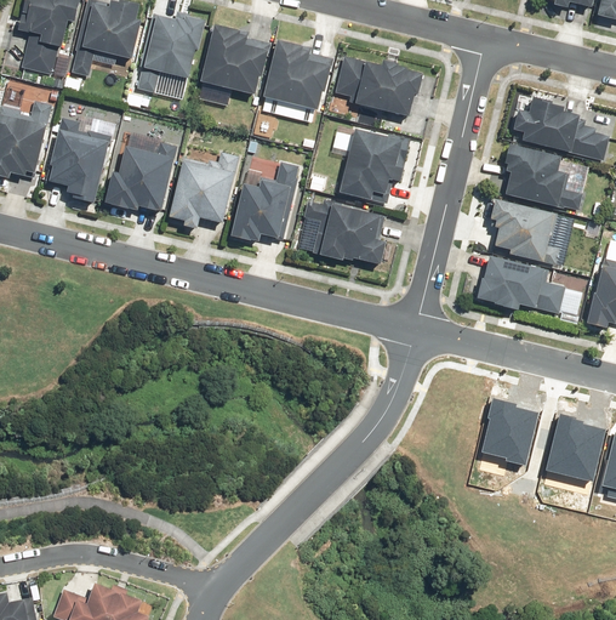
[(18,67),(50,75),(56,47),(61,47),(68,21),(74,23),(79,0),(24,0),(21,12),(28,13),(27,17),(21,16),(16,30),(28,33),(18,67)]
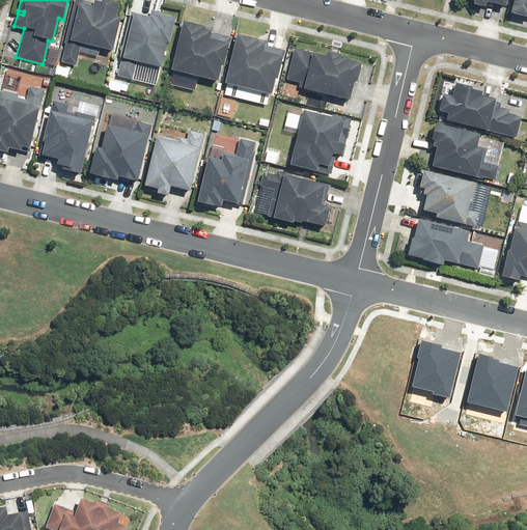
[(59,61),(74,65),(79,43),(113,51),(120,18),(116,17),(119,3),(106,0),(101,0),(101,2),(94,0),(93,3),(79,0),(73,0),(62,44),(63,44),(59,61)]
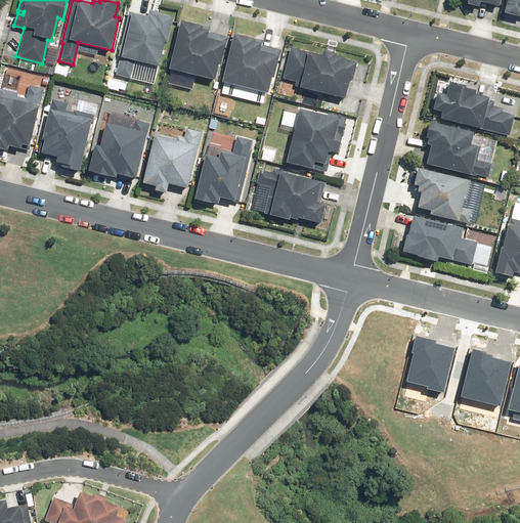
[(506,0),(504,11),(519,14),(519,0),(506,0)]
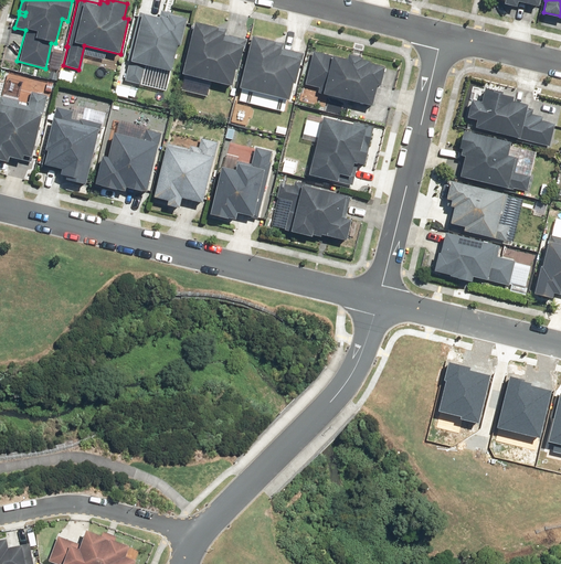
[(137,13),(126,61),(128,61),(123,81),(139,85),(144,65),(171,72),(178,45),(180,46),(187,19),(171,16),(171,13),(159,10),(157,18),(137,13)]
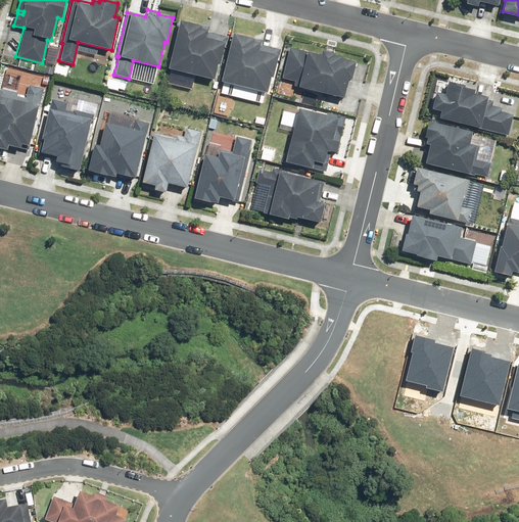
[(180,20),(169,69),(214,80),(218,64),(220,65),(225,43),(226,37),(207,32),(208,28),(180,20)]
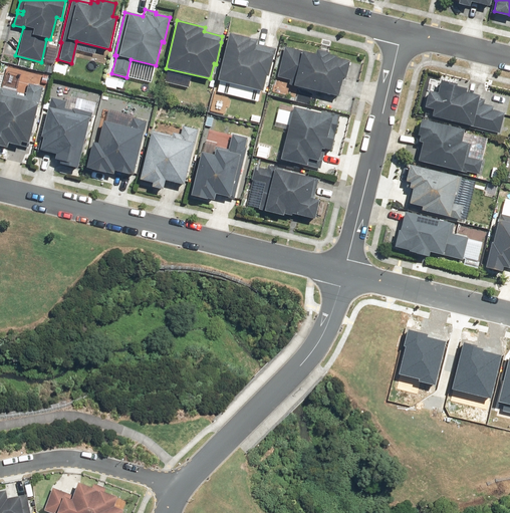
[(229,33),(218,80),(262,91),(266,76),(268,77),(273,55),(272,55),(274,48),(255,44),(256,40),(229,33)]
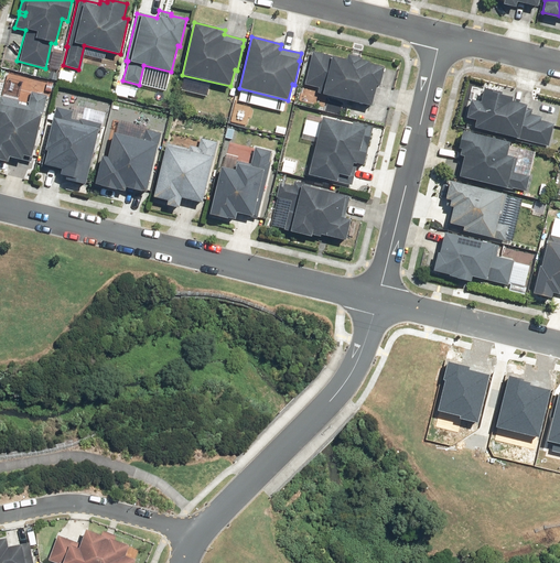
[(316,93),(372,106),(376,86),(379,87),(385,67),(368,63),(369,62),(362,61),(362,58),(347,54),(346,60),(311,51),(303,85),(318,88),(316,93)]
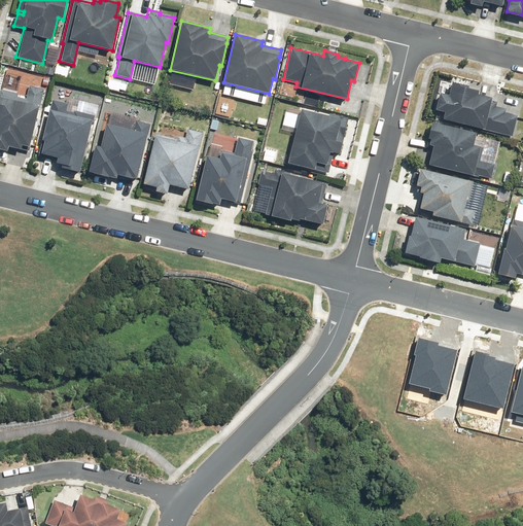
[(483,129),(509,135),(514,114),(502,111),(503,108),(493,105),(494,101),(490,100),(491,96),(476,92),(477,89),(466,85),(466,84),(451,80),(448,93),(439,91),(434,108),(443,110),(441,117),(483,128),(483,129)]
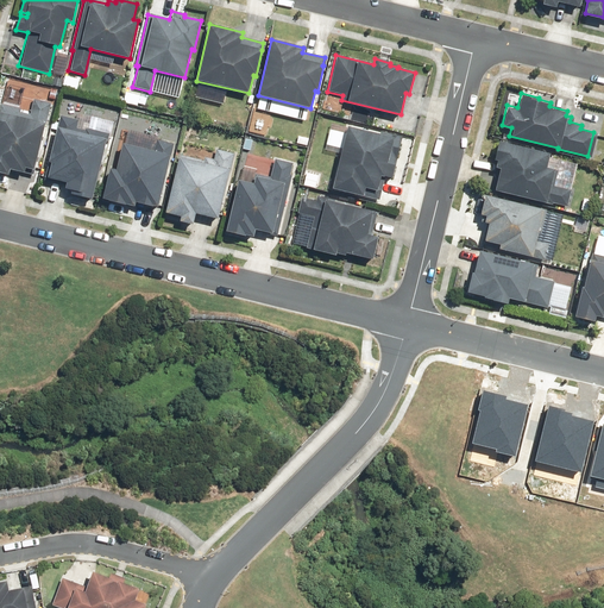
[(0,173),(8,175),(10,170),(24,174),(25,169),(33,170),(45,124),(44,123),(49,102),(32,99),(29,114),(18,112),(19,108),(0,104),(0,173)]
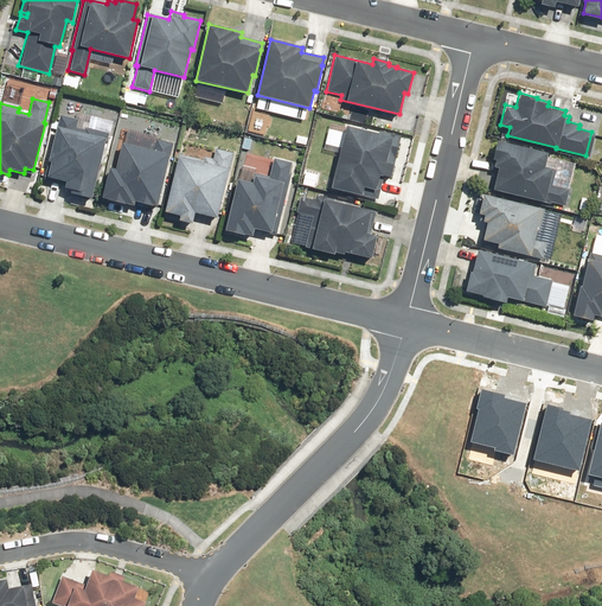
[(71,193),(93,199),(107,139),(106,139),(107,133),(83,127),(83,129),(75,127),(76,120),(58,115),(55,128),(57,128),(50,159),(47,159),(43,180),(56,183),(57,180),(66,183),(64,189),(72,190),(71,193)]
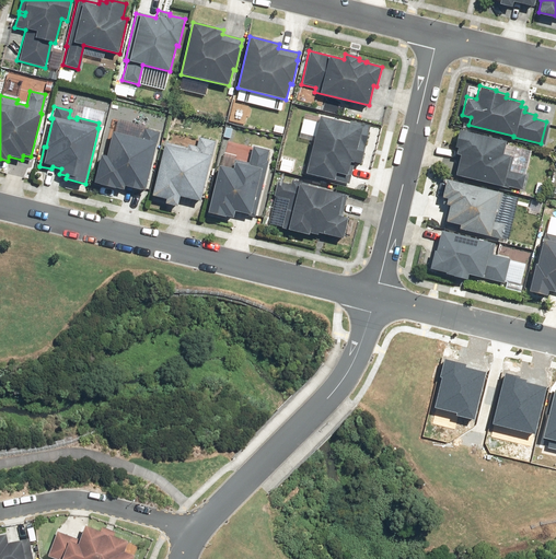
[(320,117),(305,174),(335,181),(336,173),(347,176),(350,162),(360,164),(363,152),(357,151),(360,134),(366,135),(368,126),(349,121),(349,124),(320,117)]
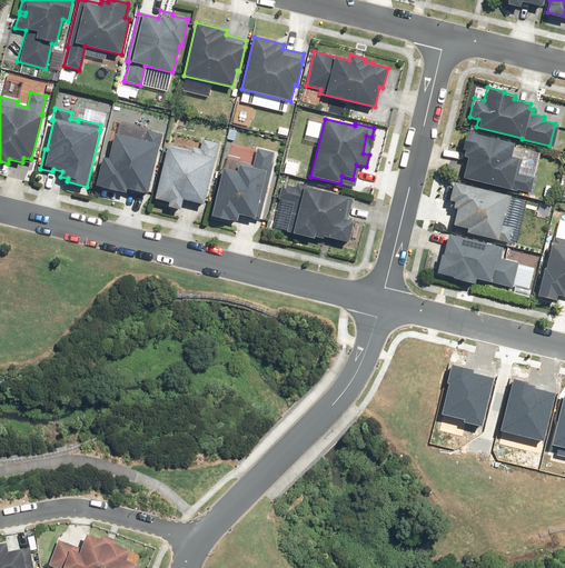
[(515,188),(527,191),(532,176),(516,172),(519,157),(509,155),(513,140),(465,129),(461,148),(464,148),(462,155),(466,156),(462,176),(509,187),(509,189),(514,190),(515,188)]
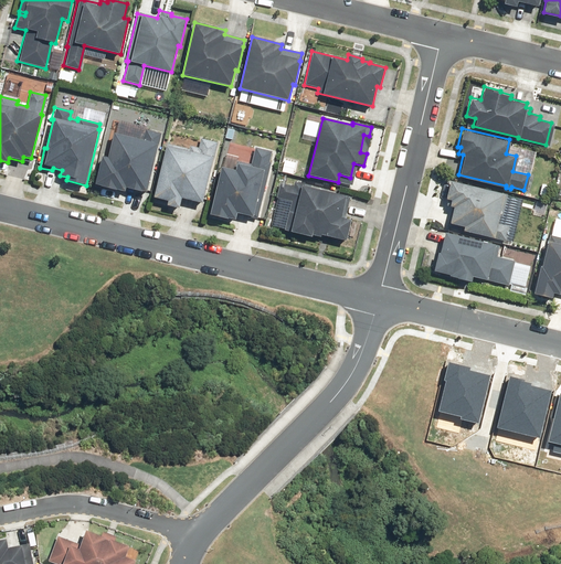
[(95,185),(124,192),(125,188),(147,193),(158,144),(157,144),(160,134),(144,130),(141,140),(114,134),(107,158),(102,157),(95,185)]
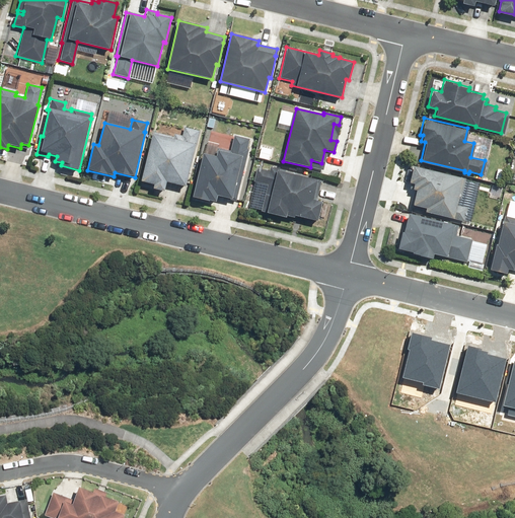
[(166,182),(186,188),(196,144),(195,144),(199,131),(182,127),(180,135),(172,134),(171,136),(153,132),(141,181),(154,185),(153,189),(164,192),(166,182)]
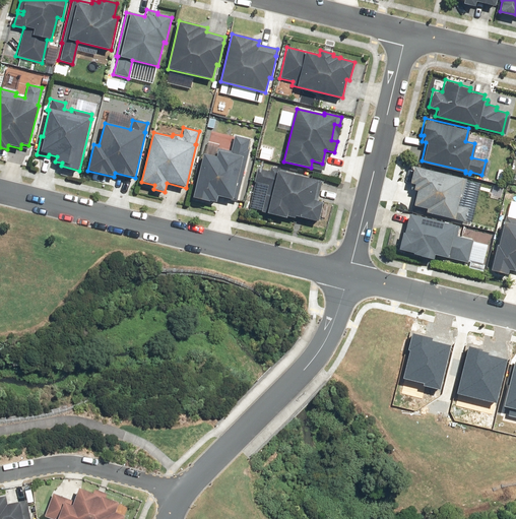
[(203,153),(193,198),(209,202),(209,200),(216,202),(217,196),(236,201),(248,149),(246,149),(249,139),(233,135),(229,150),(216,147),(214,155),(203,153)]
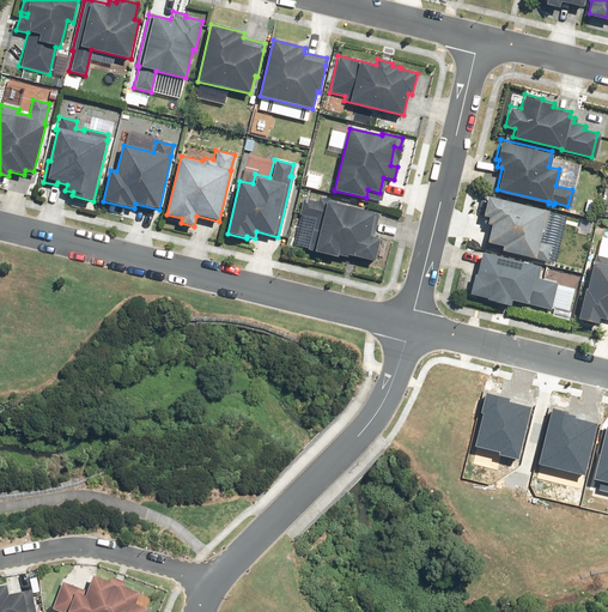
[(546,207),(486,194),(482,214),(488,216),(487,222),(491,223),(487,240),(502,243),(500,248),(535,255),(534,258),(545,260),(548,244),(537,241),(546,207)]
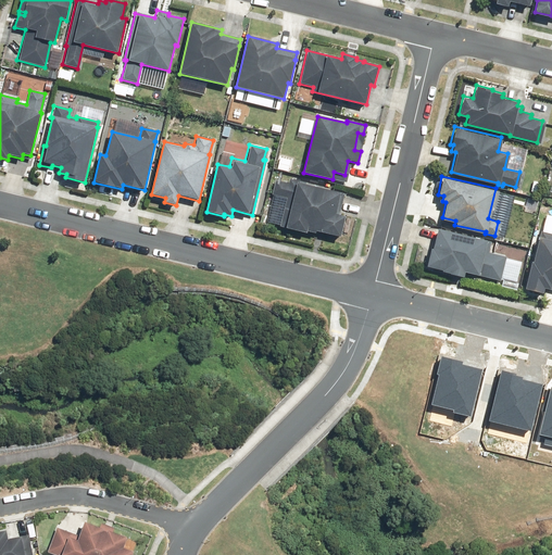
[(316,231),(340,237),(346,216),(336,214),(341,193),(340,193),(303,185),(304,181),(287,178),(286,183),(274,179),(271,194),(285,198),(278,227),(306,234),(308,231),(315,234),(316,231)]
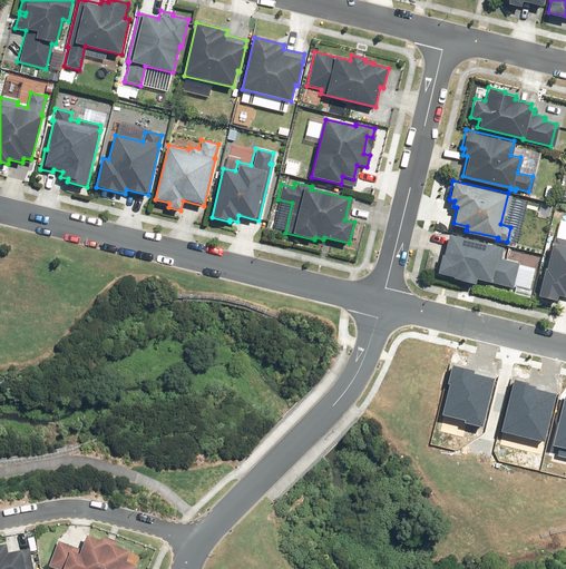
[(501,246),(448,233),(438,273),(475,282),(475,277),(490,281),(489,282),(510,286),(516,261),(499,257),(501,246)]
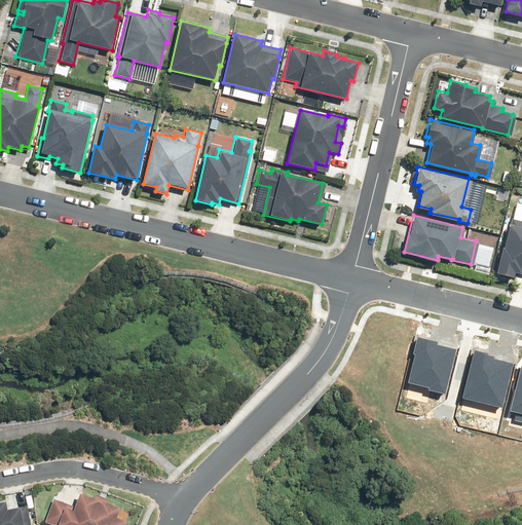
[(521,268),(521,220),(510,218),(504,246),(501,246),(495,271),(513,275),(514,271),(520,272),(521,269),(521,268)]
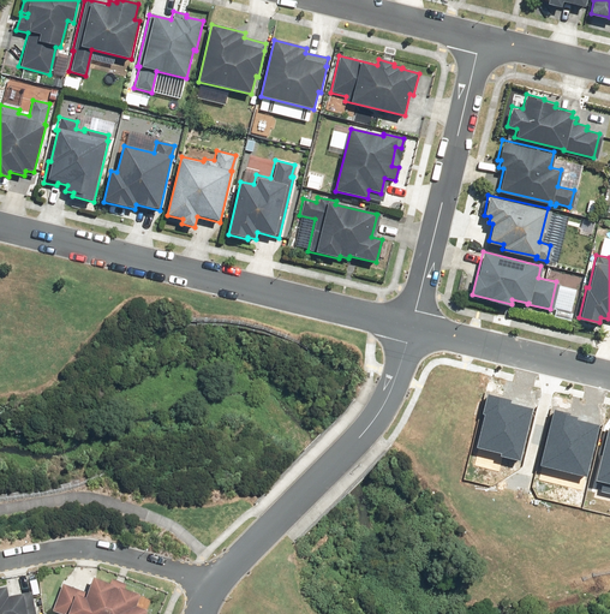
[(516,460),(528,407),(506,403),(507,399),(483,394),(479,412),(480,413),(472,447),(497,452),(496,455),(516,460)]
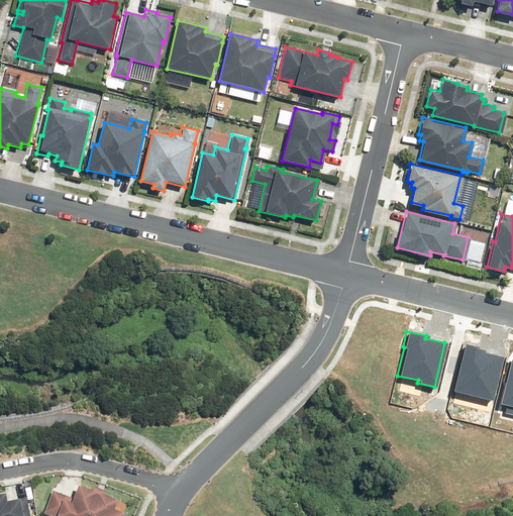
[(451,391),(490,400),(501,356),(482,352),(482,350),(476,348),(476,346),(463,343),(451,391)]
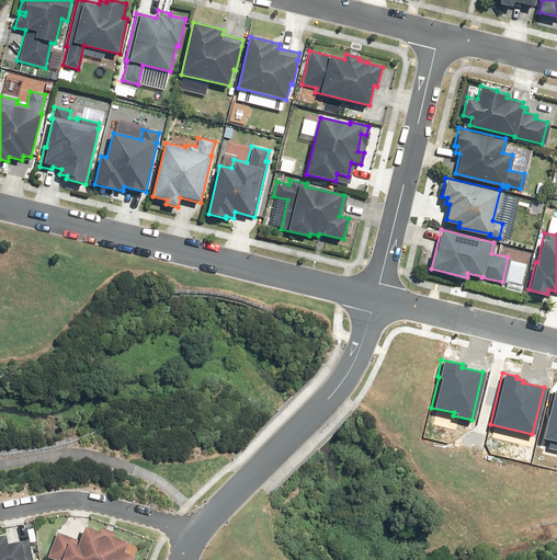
[(556,391),(552,390),(541,437),(546,440),(544,448),(556,450),(556,391)]
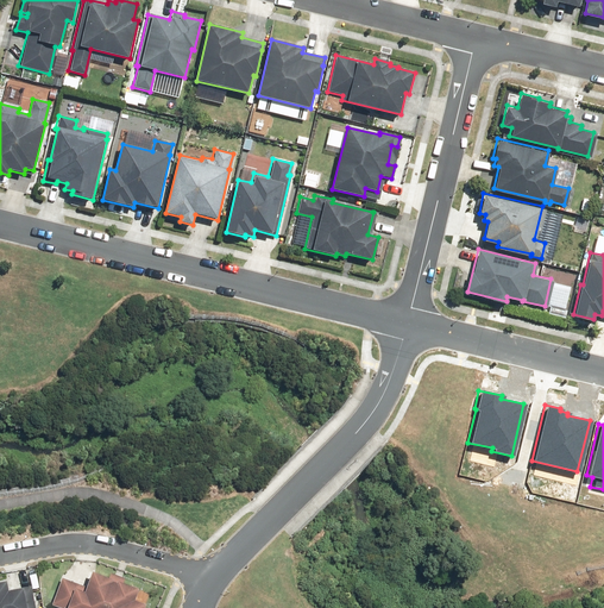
[(143,607),(145,602),(133,599),(138,587),(121,581),(123,577),(108,571),(107,576),(90,569),(85,585),(60,576),(49,603),(60,607),(143,607)]
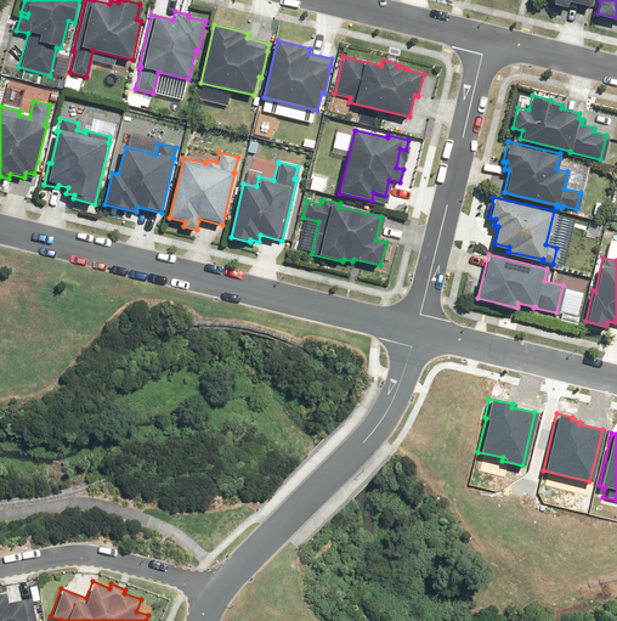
[(0,620),(27,620),(26,613),(33,611),(29,597),(7,602),(5,591),(0,591),(0,620)]
